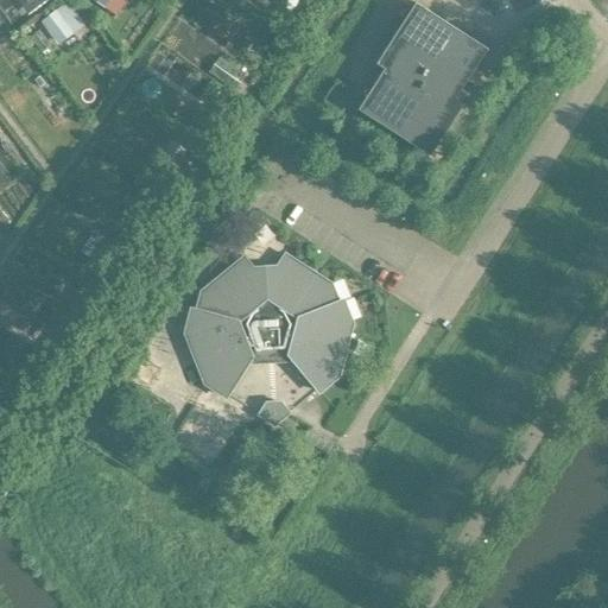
[(83,0),(70,8),(78,23),(93,13),(83,0)]
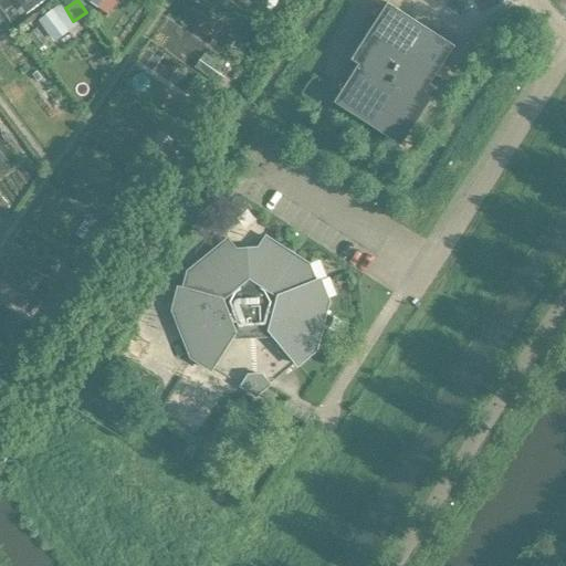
[(91,0),(105,12),(116,0),(91,0)]
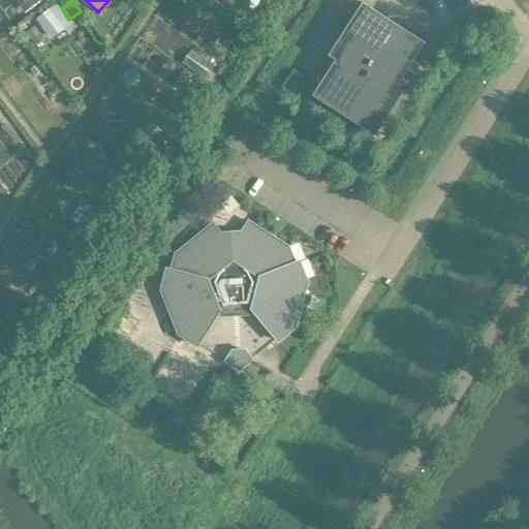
[(362,2),(329,55),(335,60),(336,59),(364,76),(374,60),(402,79),(402,78),(425,42),(362,2)]
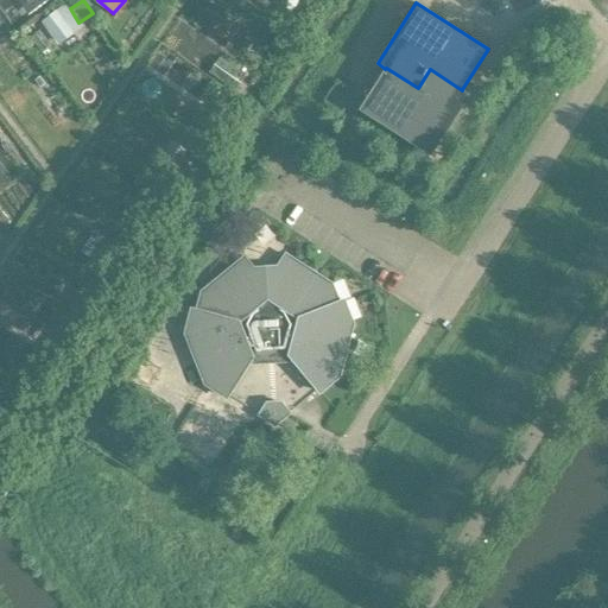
[(56,6),(39,18),(57,42),(74,29),(56,6)]
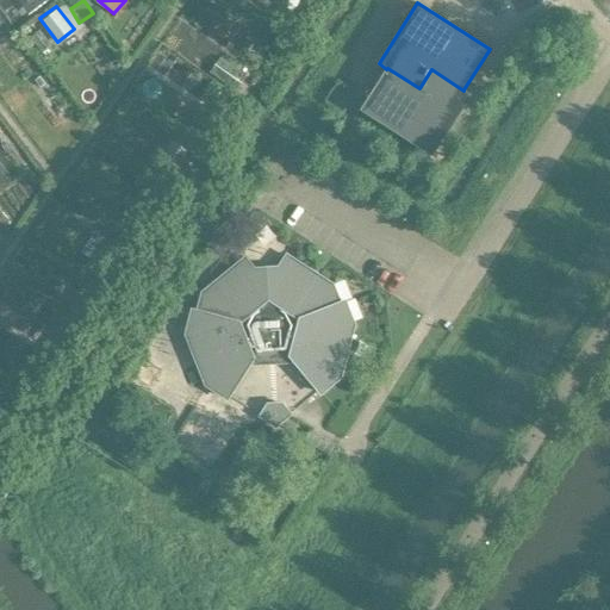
[(387,68),(386,69),(360,110),(433,156),(472,94),(464,89),(464,91),(431,69),(419,88),(387,68)]
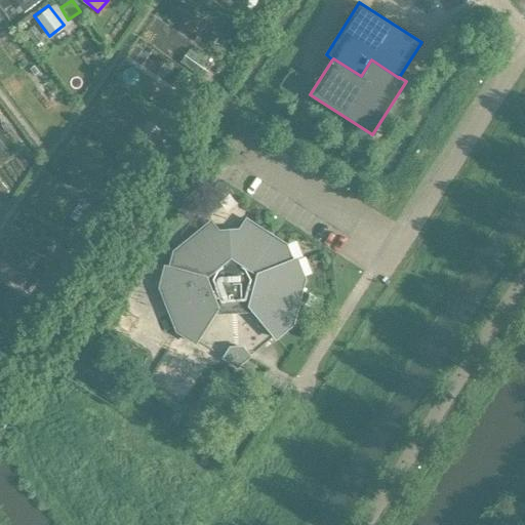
[(69,216),(95,235),(108,216),(81,199),(69,216)]
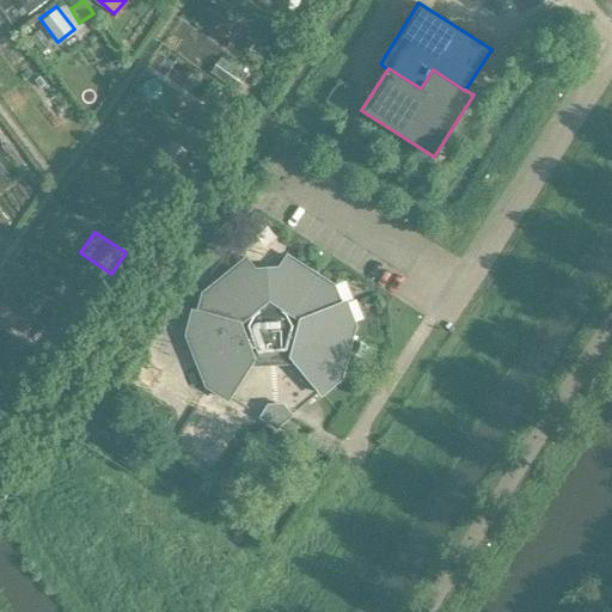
[(185,334),(207,387),(208,387),(208,386),(210,385),(230,397),(254,360),(265,359),(265,366),(280,365),(280,359),(292,357),(319,392),(337,377),(340,378),(340,379),(341,380),(356,324),(354,324),(354,325),(352,324),(343,303),(337,305),(331,288),(332,286),(332,287),(334,286),(286,255),(286,256),(286,257),(280,268),(255,269),(246,259),(248,258),(246,257),(203,293),(204,294),(204,293),(207,295),(202,313),(196,311),(190,334),(188,335),(188,334),(185,334)]
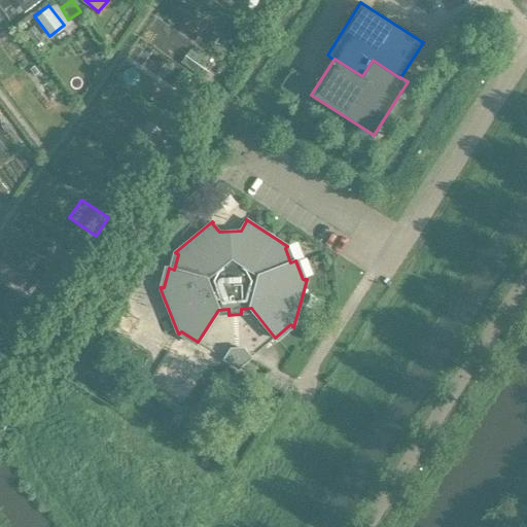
[(243,348),(231,349),(224,359),(238,369),(251,357),(243,348)]
